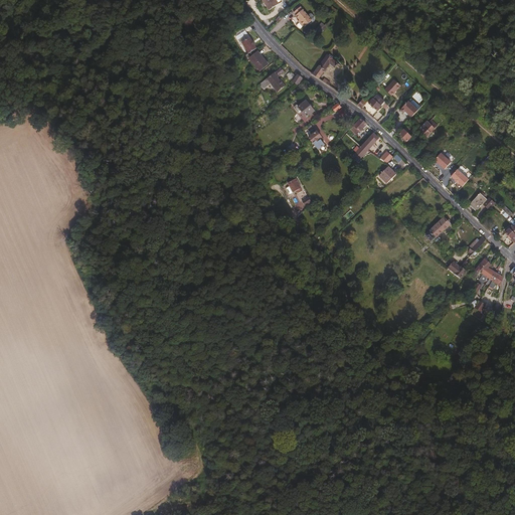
[(283,1),(282,0),(262,0),(269,10),(283,1)]
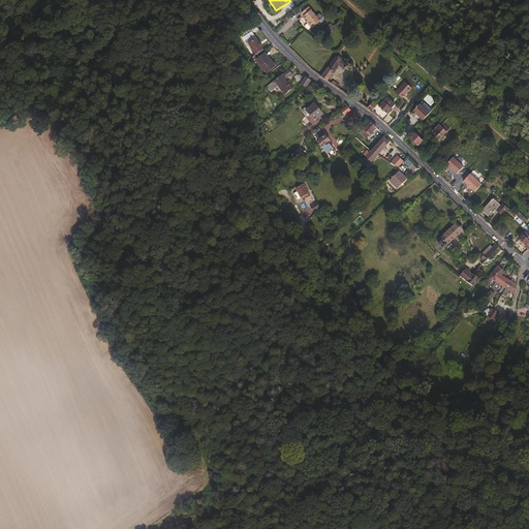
[(316,16),(309,7),(302,12),(304,16),(307,20),(309,22),(307,23),(311,27),(312,26),(313,27),(319,22),(320,21),(316,16)]
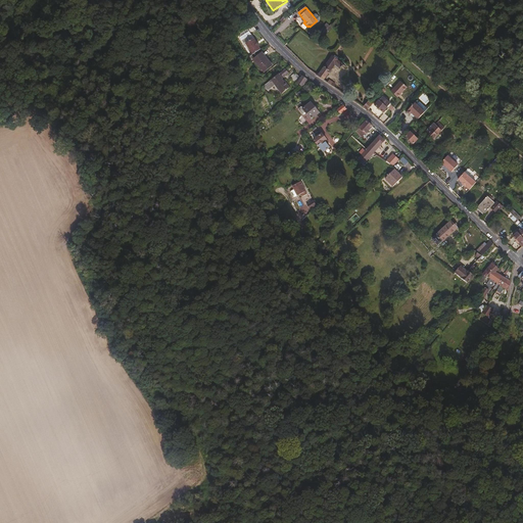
[(325,35),(332,28),(327,22),(320,30),(325,35)]
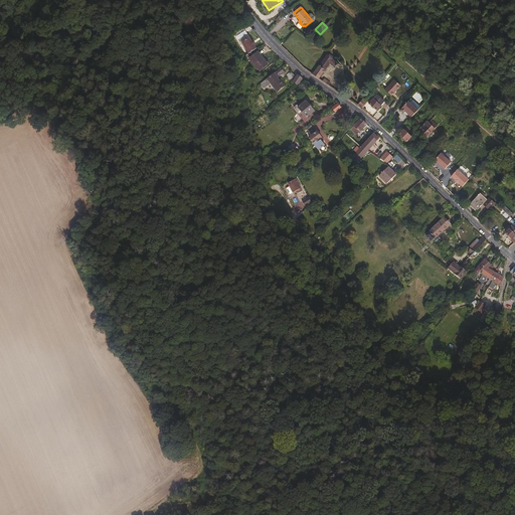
[(246,34),(242,27),(234,33),(237,39),(246,34)]
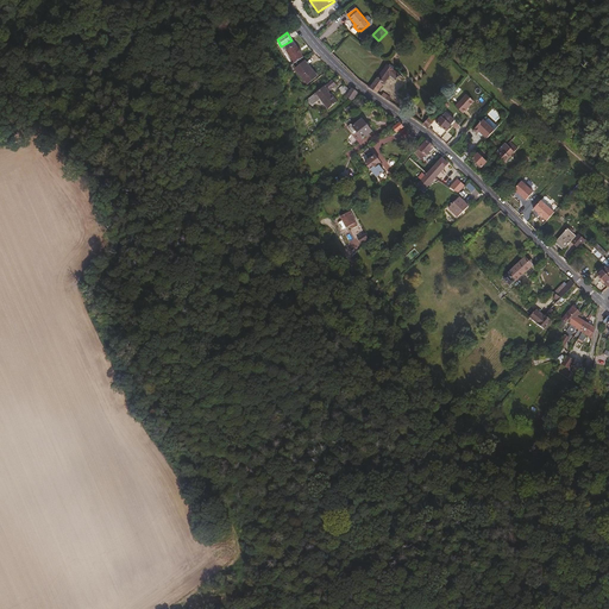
[(295,46),(292,41),(281,46),(284,52),(286,51),(295,46)]
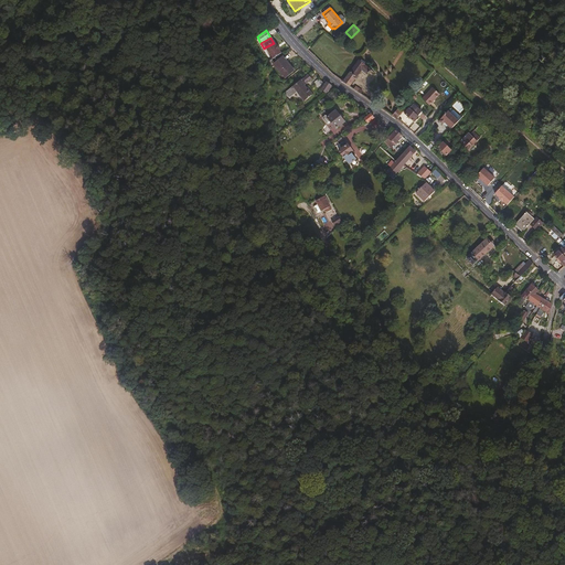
[(280,51),(277,45),(276,46),(275,42),(274,43),(265,48),(273,60),(281,55),(279,51),(280,51)]
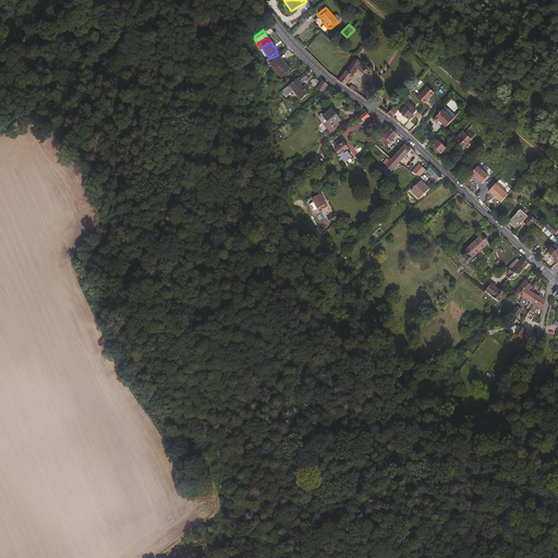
[(290,70),(279,57),(270,64),(282,77),(290,70)]
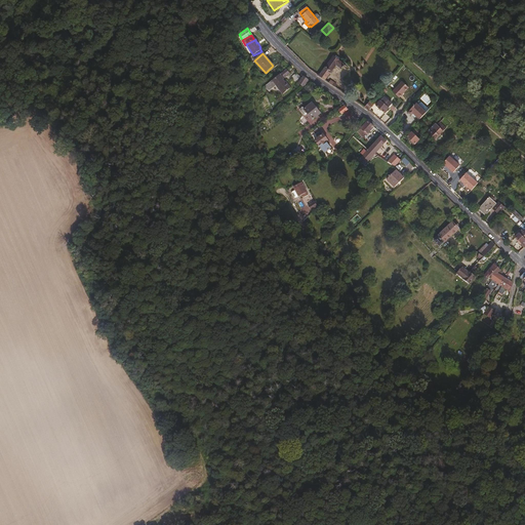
[(324,80),(334,66),(335,65),(340,69),(341,69),(342,67),(345,68),(346,67),(337,59),(339,58),(335,54),(333,56),(319,75),(318,73),(317,75),(324,80)]
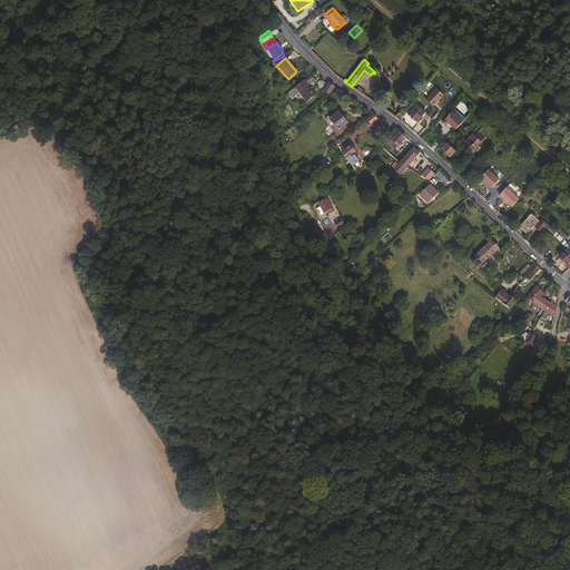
[(328,94),(334,86),(328,82),(327,85),(321,79),(316,85),(323,91),(324,90),(328,94)]
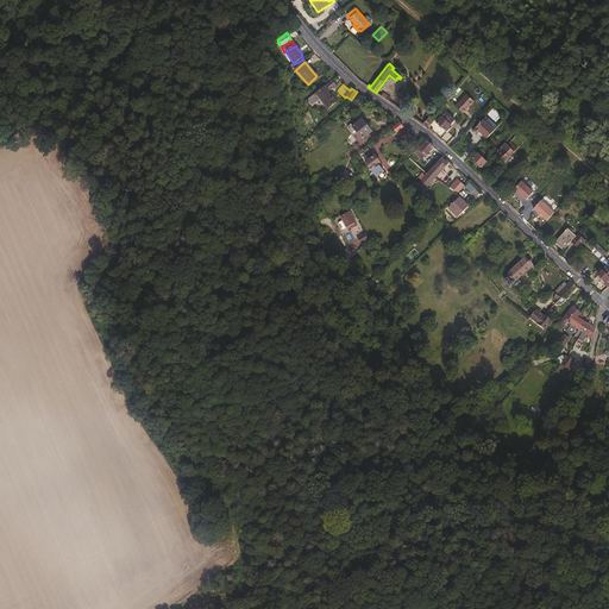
[(332,96),(324,86),(307,100),(311,105),(319,99),(327,110),(336,104),(331,98),(332,96)]
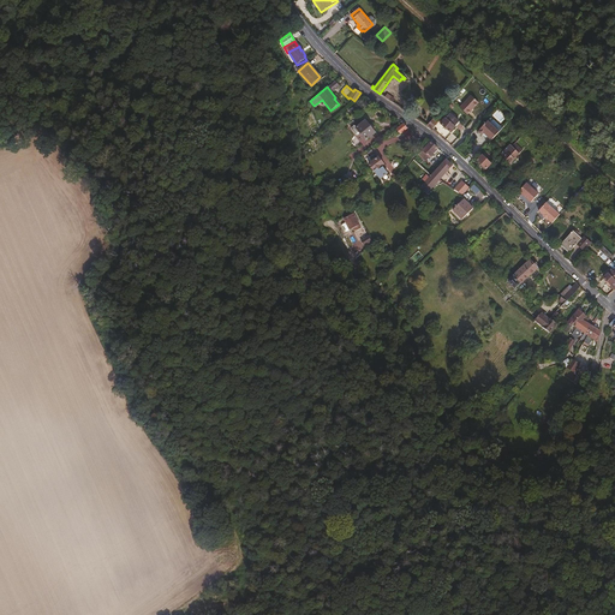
[(449,132),(459,121),(451,113),(446,118),(440,124),(449,132)]
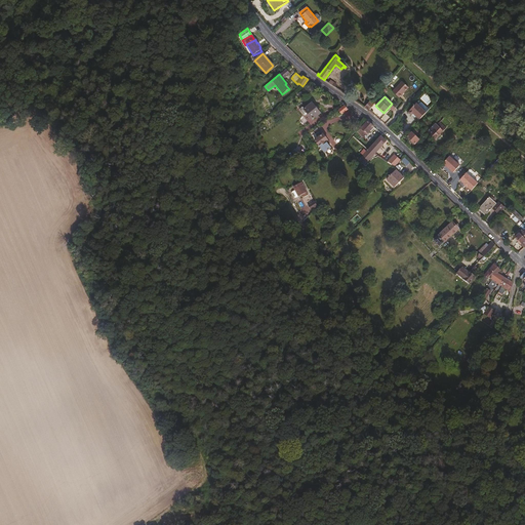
[(367,110),(373,104),(369,101),(364,108),(367,110)]
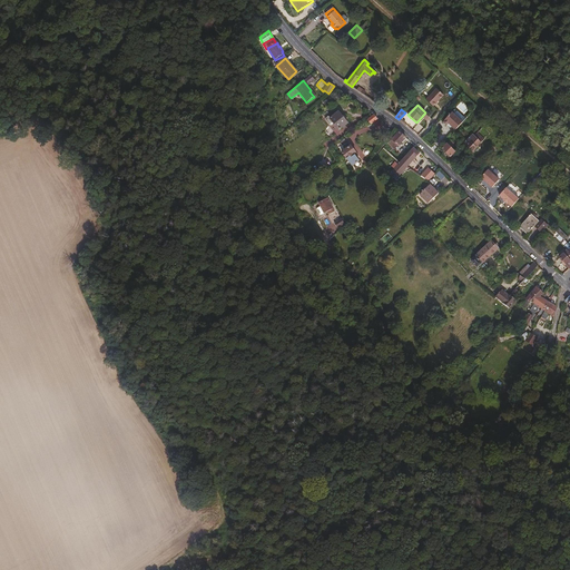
[(347,124),(338,111),(330,118),(338,130),(347,124)]
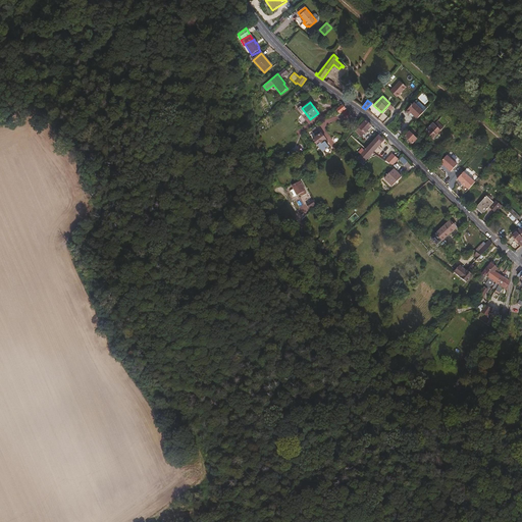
[(412,113),(418,106),(414,102),(407,109),(406,111),(409,114),(411,112),(412,113)]
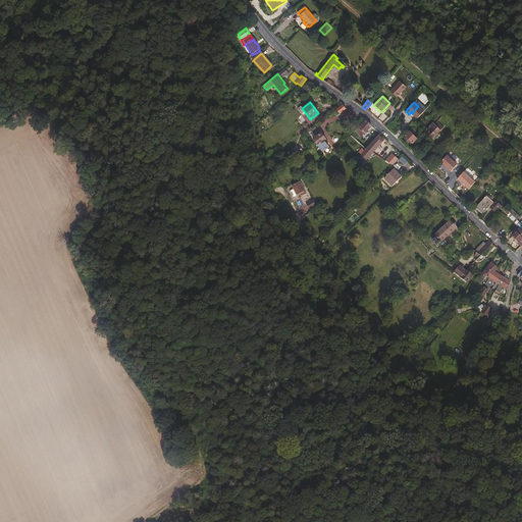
[(340,114),(346,109),(343,105),(335,110),(340,114)]
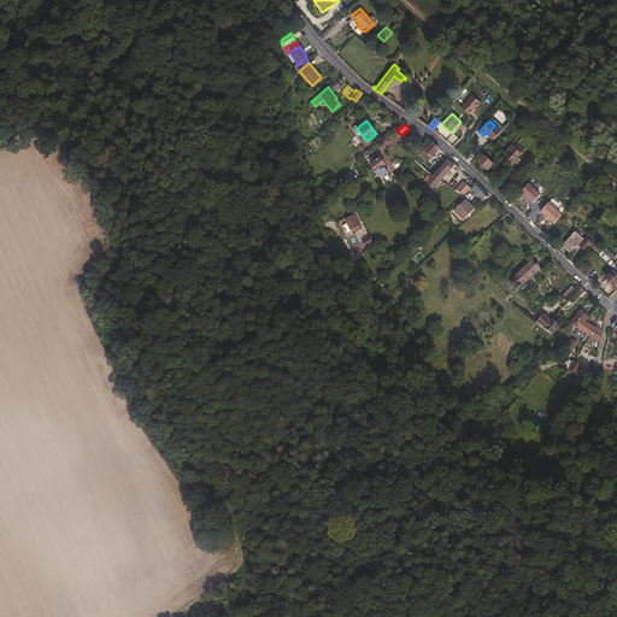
[(493,140),(500,131),(494,125),(487,134),(493,140)]
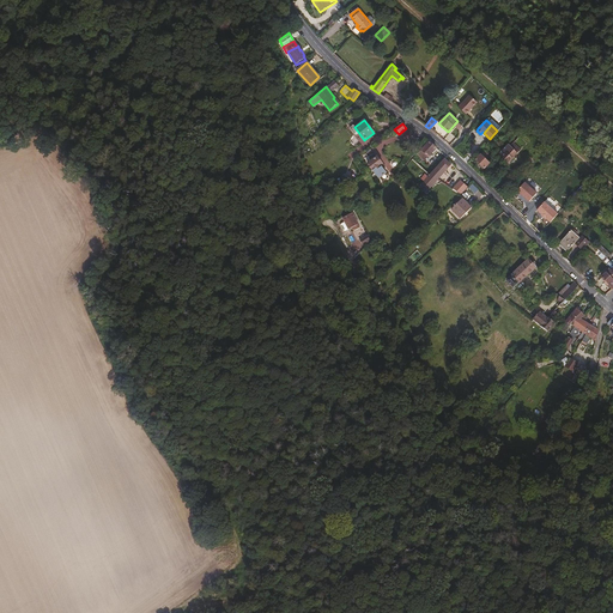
[(428,156),(436,147),(429,141),(422,150),(428,156)]
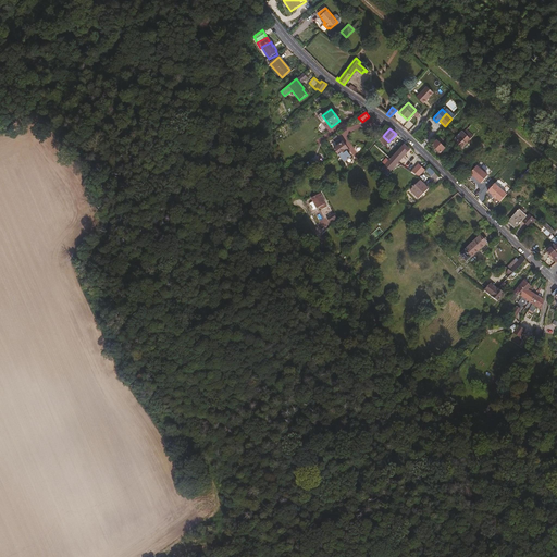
[(473,136),(466,128),(463,132),(470,138),(473,136)]
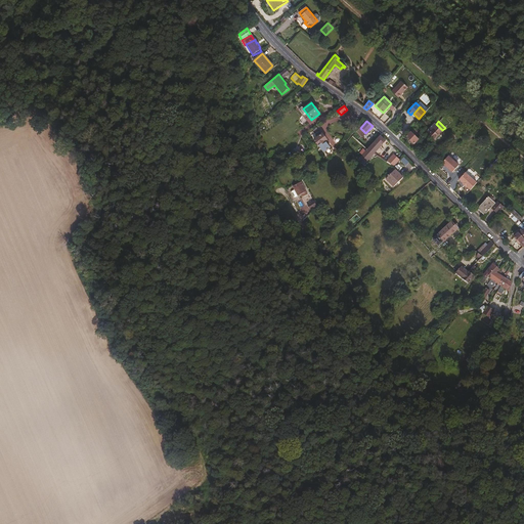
[(439,133),(442,130),(436,124),(434,122),(424,132),(433,140),(439,133)]
